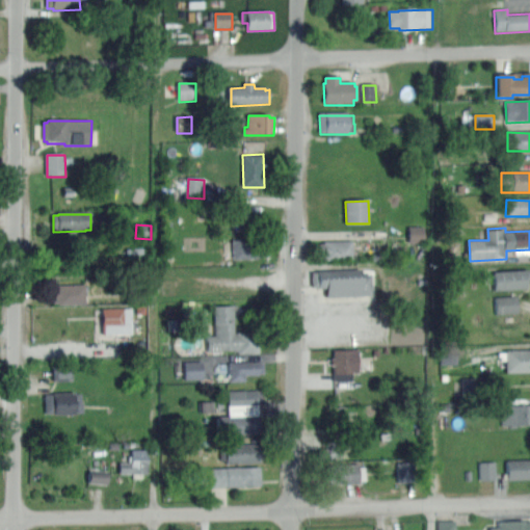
[(234,260),(234,241),(264,241),(264,243),(270,242),(270,258),(266,258),(266,260),(234,260)]
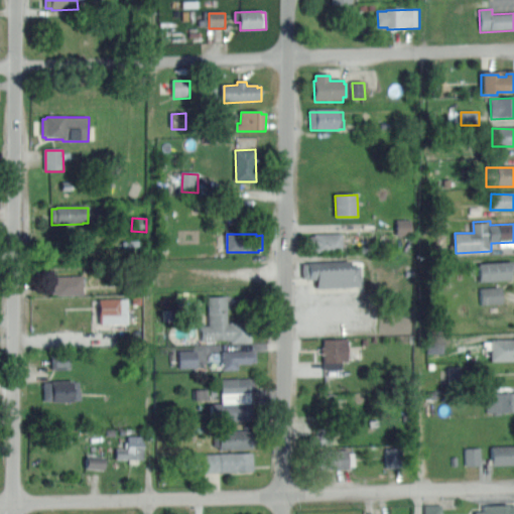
[(315,254),(315,252),(310,252),(310,237),(314,237),(314,235),(342,235),(343,253),(315,254)]
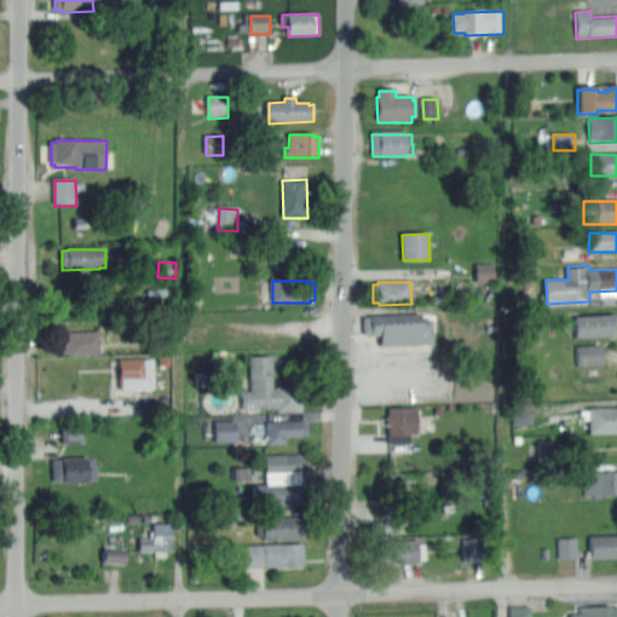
[(381,347),(381,336),(364,335),(364,317),(370,316),(422,316),(422,321),(432,321),(432,345),(422,345),(422,346),(381,347)]
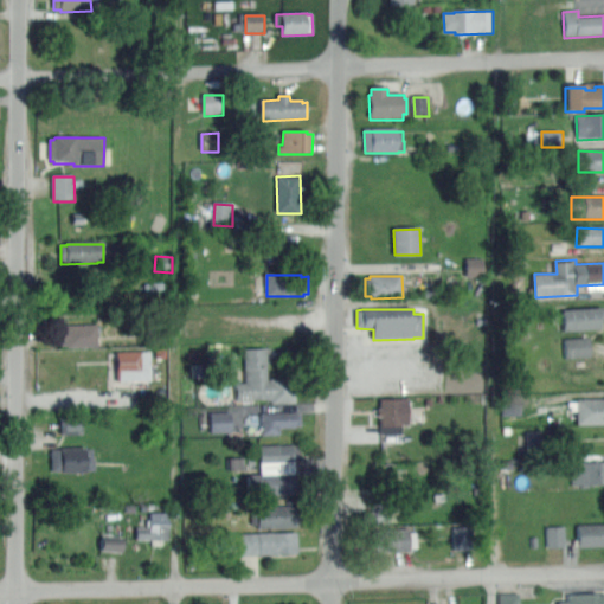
[(564,332),(563,310),(603,309),(603,319),(601,319),(602,331),(564,332)]
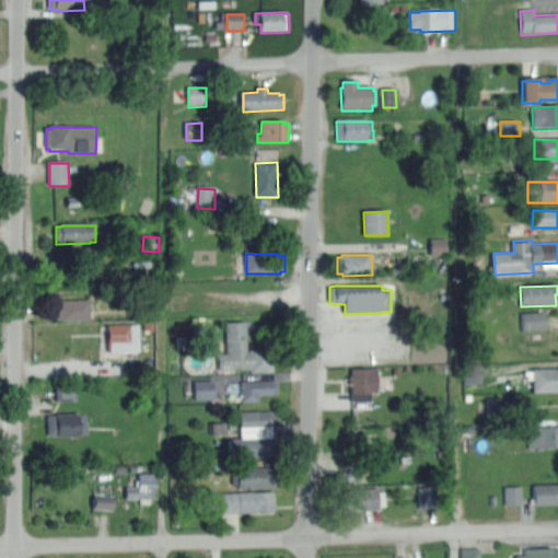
[(91,320),(57,321),(57,304),(62,304),(62,302),(90,302),(90,307),(95,307),(95,318),(91,318),(91,320)]
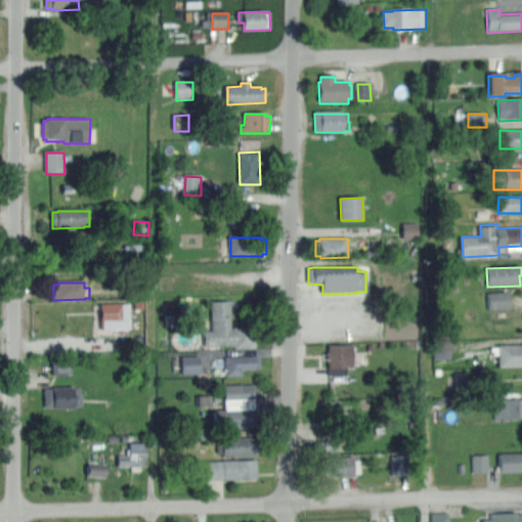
[(489,310),(488,294),(509,293),(510,309),(489,310)]
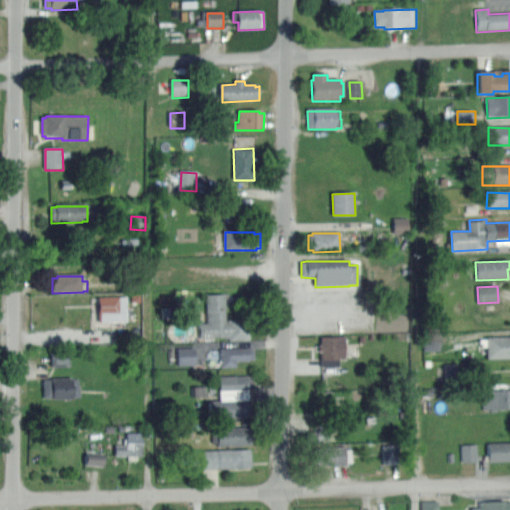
[(228,342),(228,339),(200,340),(200,324),(207,324),(206,295),(224,295),(225,322),(228,322),(228,320),(249,320),(250,341),(228,342)]
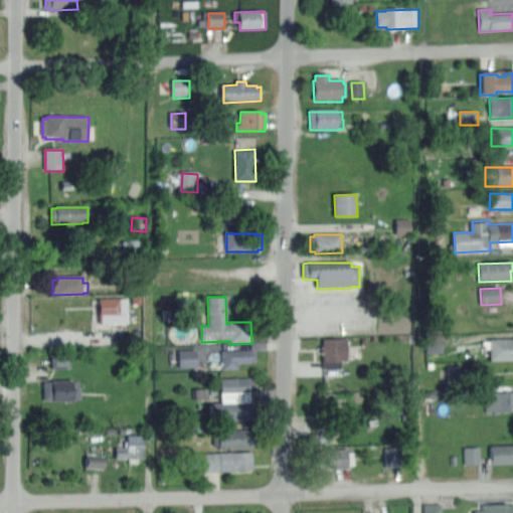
[(100,301),(125,301),(125,325),(100,325),(100,301)]
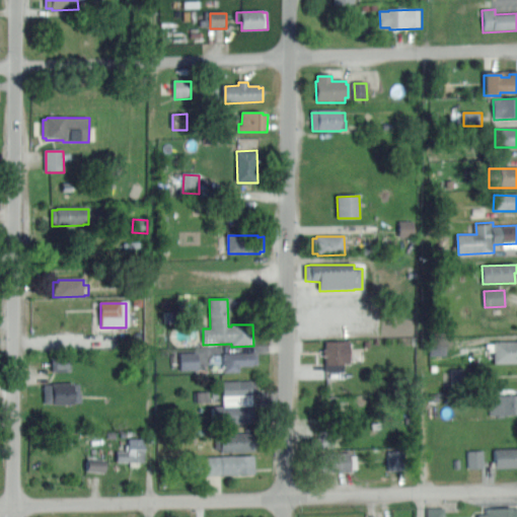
[(516,364),(493,364),(493,343),(516,342),(516,364)]
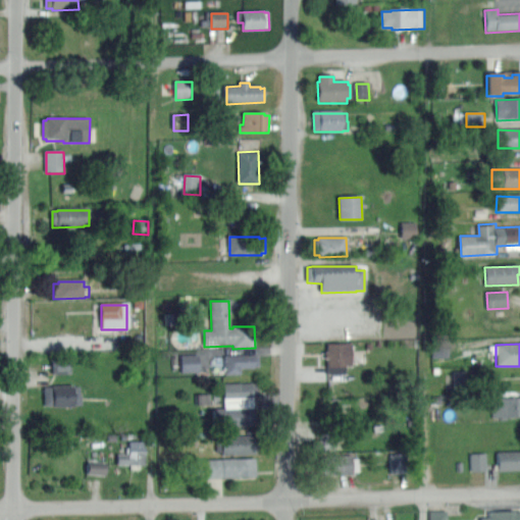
[(345,373),(329,374),(328,346),(353,345),(353,366),(346,366),(345,373)]
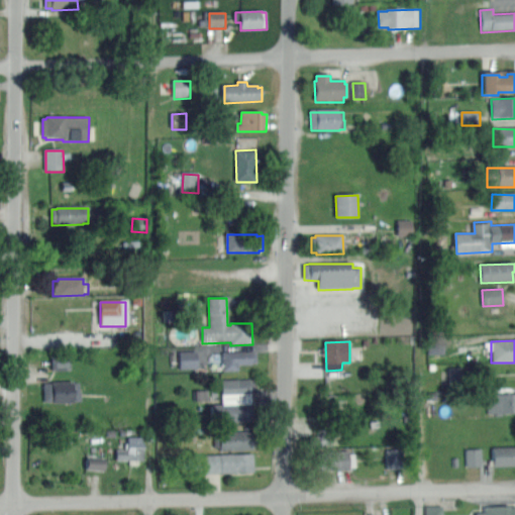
[(199,352),(180,353),(181,371),(200,370),(199,352)]
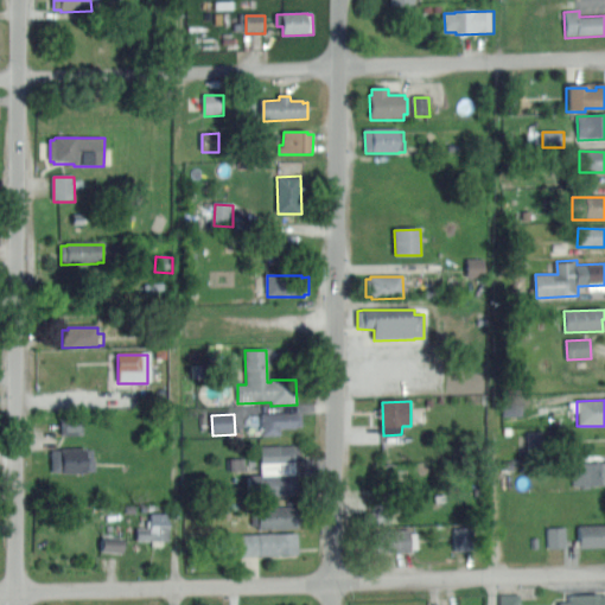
[(262,435),(262,415),(303,415),(303,427),(295,427),(295,428),(280,428),(280,435),(262,435)]
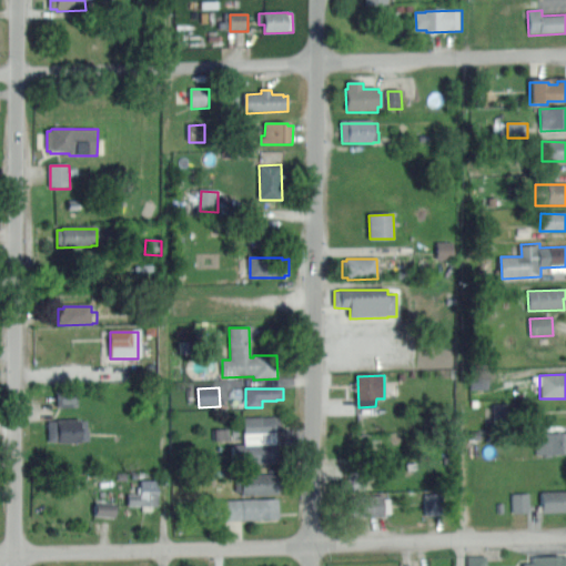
[(61,408),(78,408),(78,398),(61,397),(61,408)]
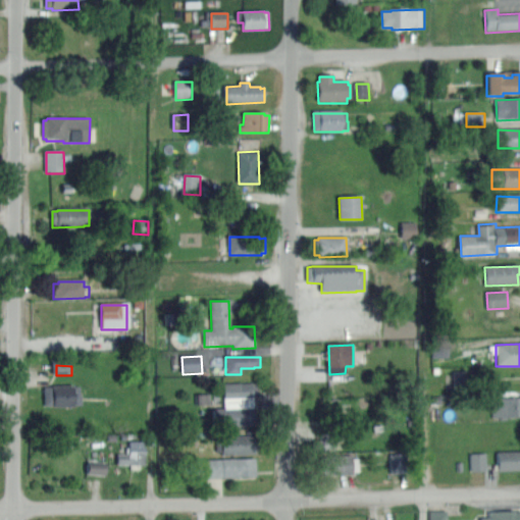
[(253,383),(254,409),(256,409),(257,427),(215,428),(215,410),(226,410),(225,384),(253,383)]
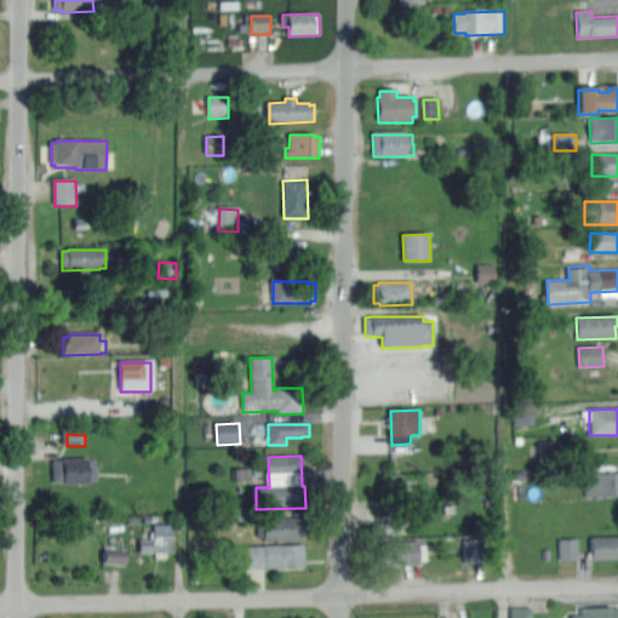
[(53,484),(53,461),(87,459),(87,462),(95,462),(95,473),(97,473),(97,484),(53,484)]
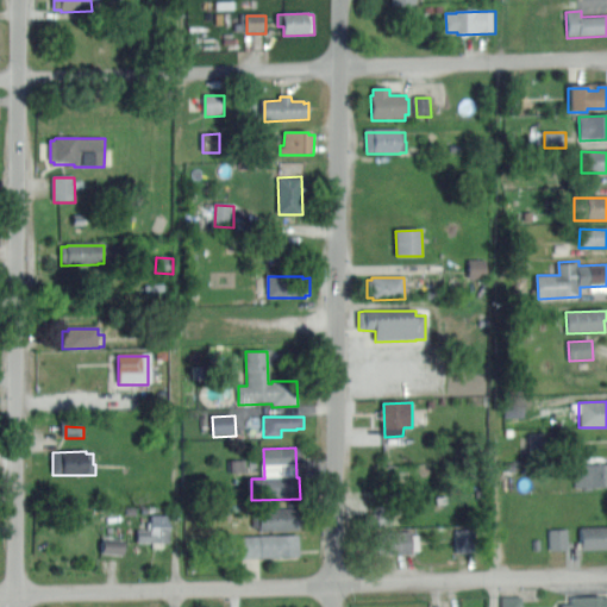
[(606,489),(575,492),(574,469),(606,467),(606,489)]
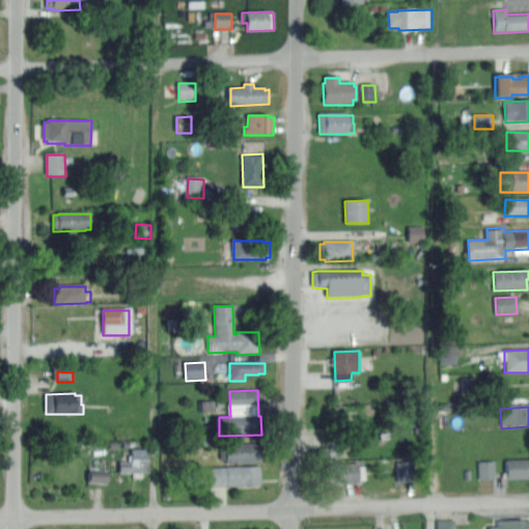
[(360,429),(361,413),(344,412),(344,428),(360,429)]
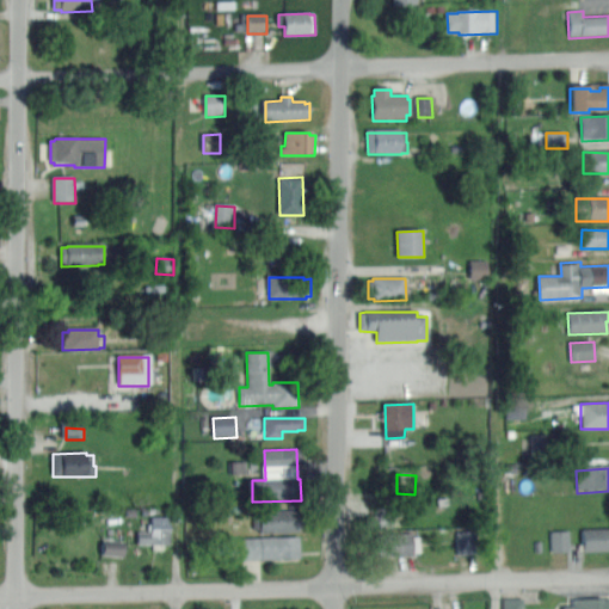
[(369,528),(369,518),(376,518),(376,509),(394,509),(394,528),(369,528)]
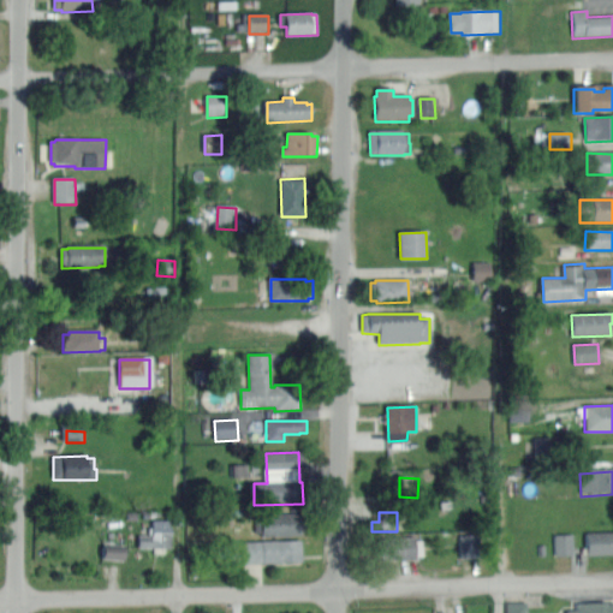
[(302,531),(302,536),(261,536),(261,515),(309,513),(309,531),(302,531)]
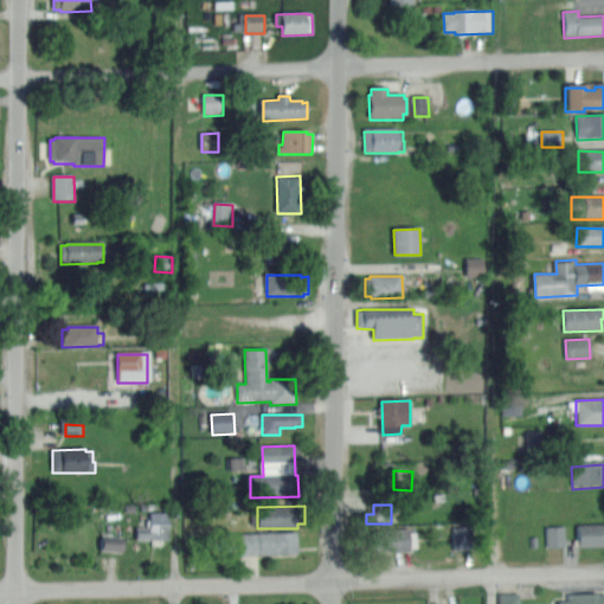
[(167,514),(167,521),(169,521),(168,541),(137,540),(139,529),(151,529),(151,513),(167,514)]
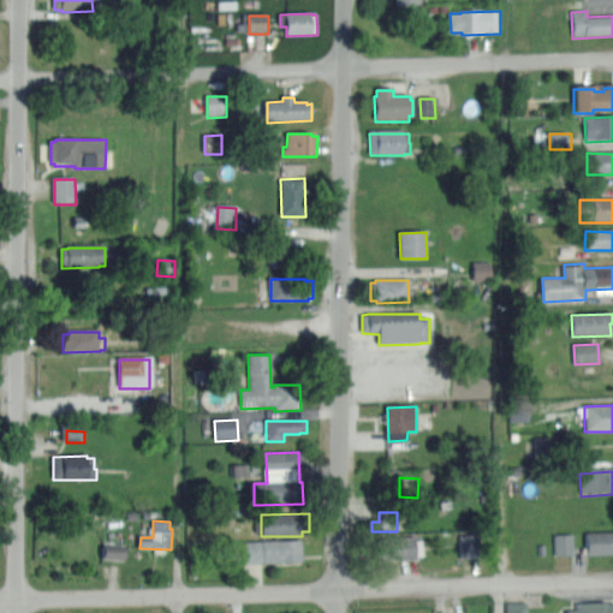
[(612,554),(588,555),(587,535),(612,534),(612,554)]
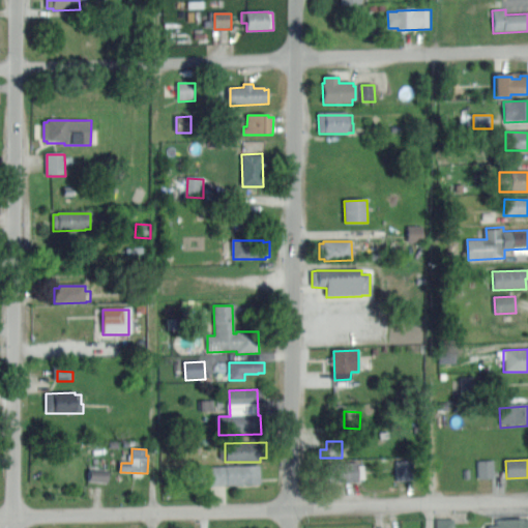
[(398,482),(409,481),(409,462),(398,463),(398,482)]
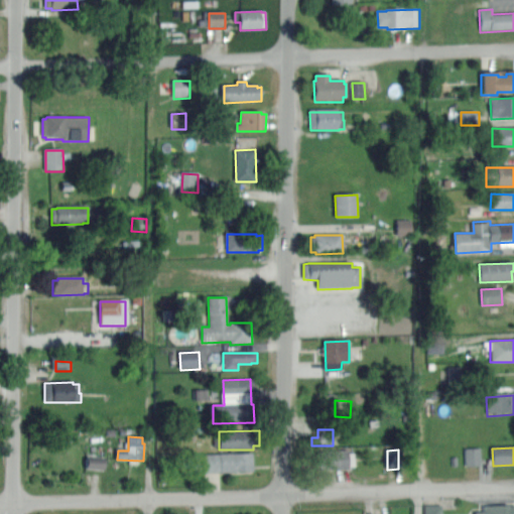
[(467,468),(482,467),(482,450),(466,450),(467,468)]
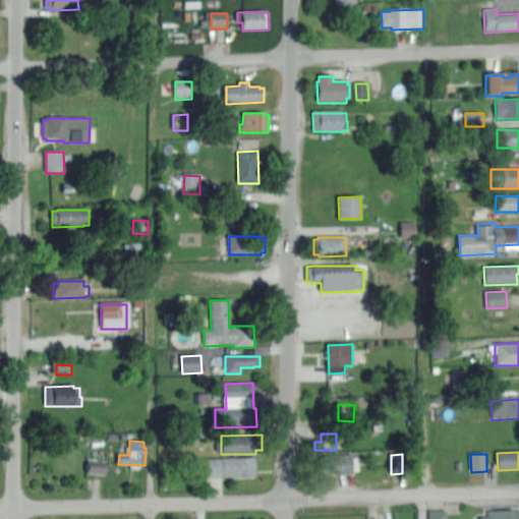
[(353,475),(324,475),(324,472),(319,472),(319,460),(323,460),(323,456),(352,456),(352,458),(358,458),(358,472),(353,472),(353,475)]
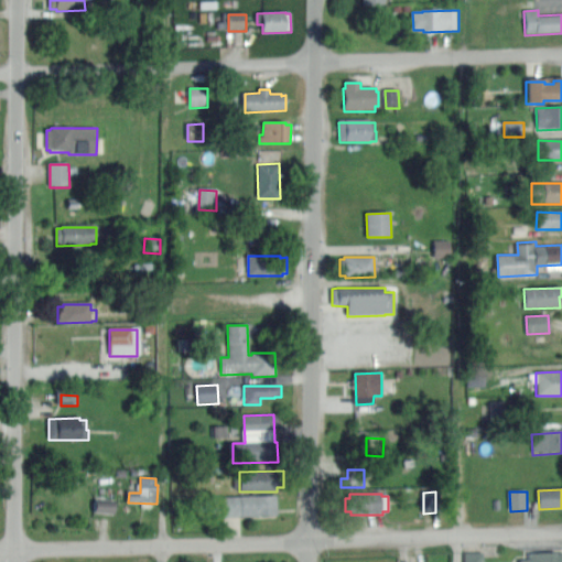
[(224,518),(223,499),(277,497),(277,516),(224,518)]
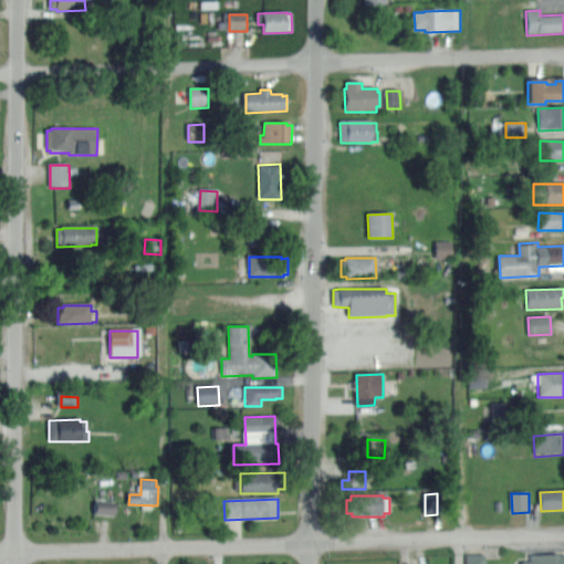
[(520,563),(520,562),(531,562),(531,555),(560,553),(560,555),(563,554),(563,563),(520,563)]
